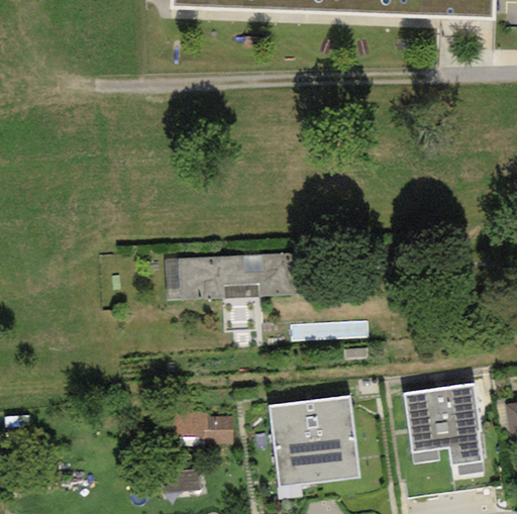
[(170,0),(170,1),(493,19),(494,0),(170,0)]
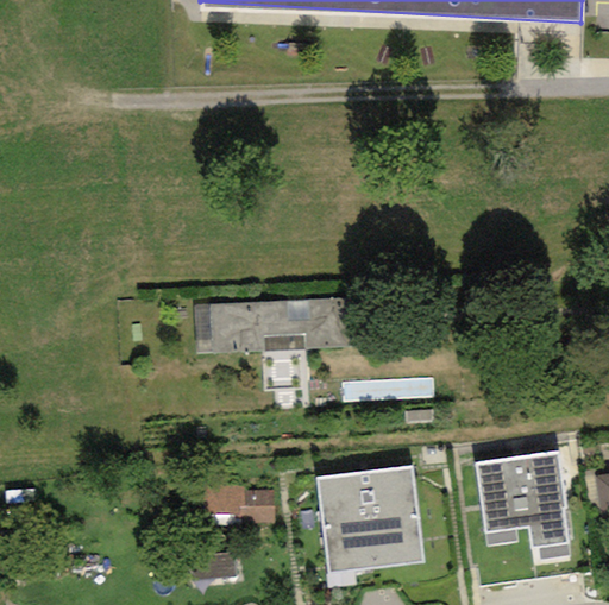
[(345,296),(193,303),(195,352),(262,348),(263,390),(307,388),(305,346),(347,344),(345,296)]
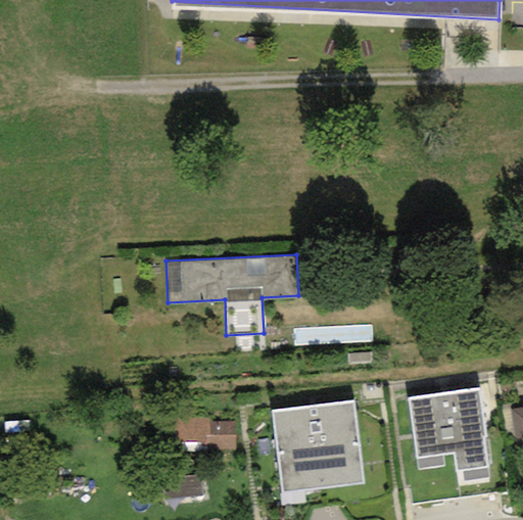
[(479,386),(408,395),(416,466),(443,463),(442,452),(453,451),(456,469),(462,468),(463,479),(488,476),(483,435),(485,435),(479,386)]
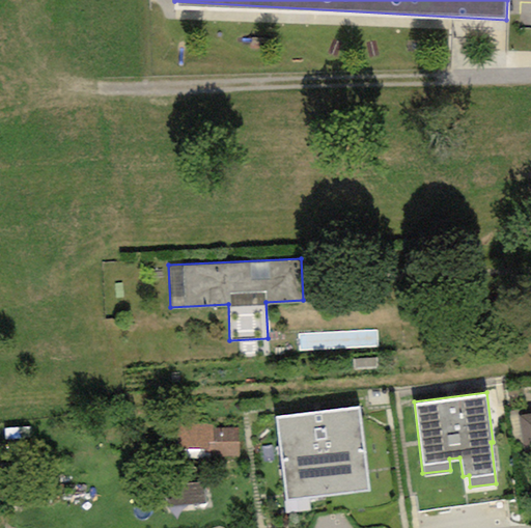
[(359,406),(276,416),(285,498),(368,489),(359,406)]
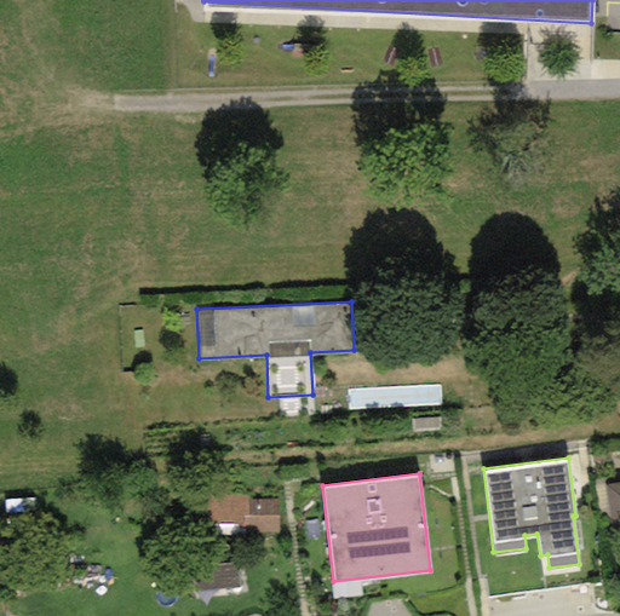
[(619,478),(604,482),(610,522),(619,520),(619,478)]
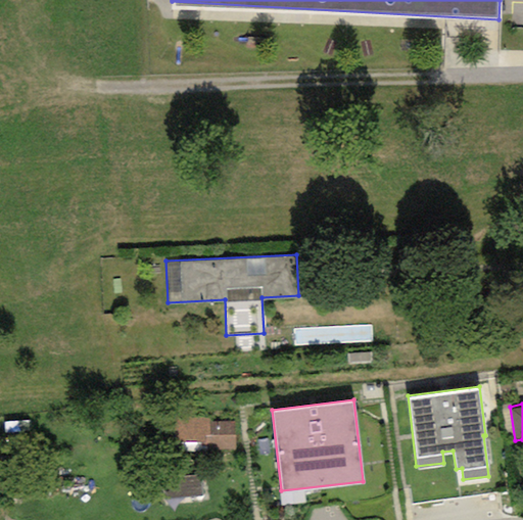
[(208,411),(176,411),(176,440),(204,440),(204,448),(235,448),(235,420),(208,420),(208,411)]
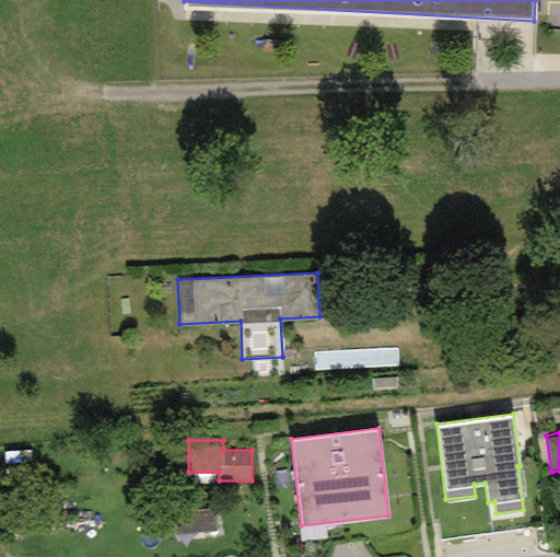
[(214,508),(172,511),(174,535),(217,532),(214,508)]
